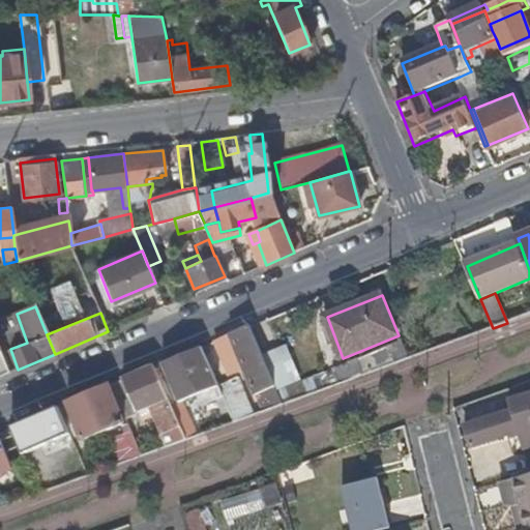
[(251,327),(232,335),(264,413),(284,406),(277,390),(263,355),(251,327)]
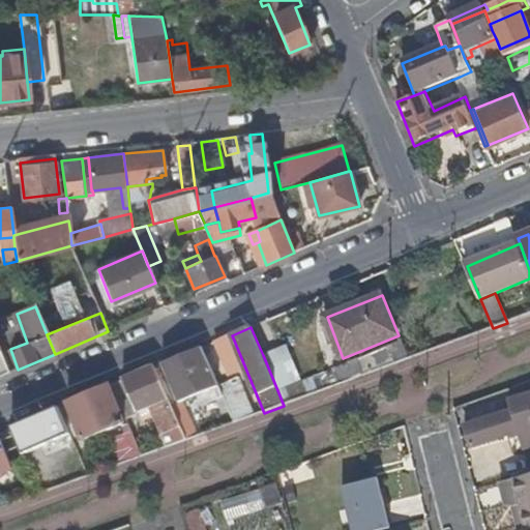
[(263,355),(277,390),(301,381),(287,345),(263,355)]
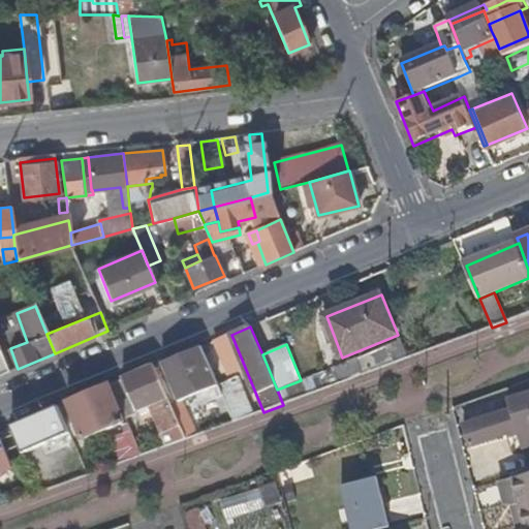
[(172,407),(186,440),(196,437),(183,403),(214,390),(224,414),(229,411),(219,386),(203,346),(163,363),(180,404),(172,407)]
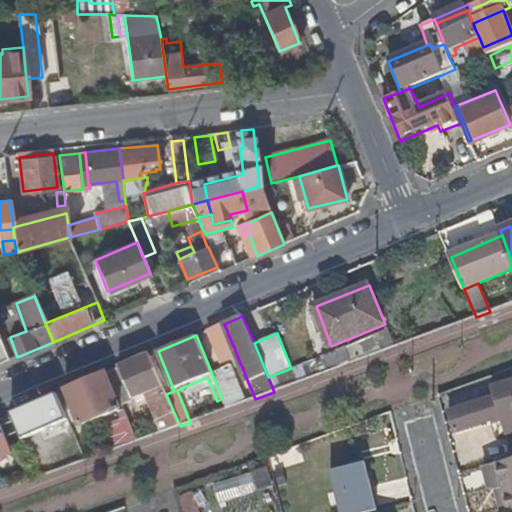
[(169,417),(174,428),(180,426),(166,394),(150,355),(121,367),(135,400),(148,395),(152,405),(158,421),(169,417)]
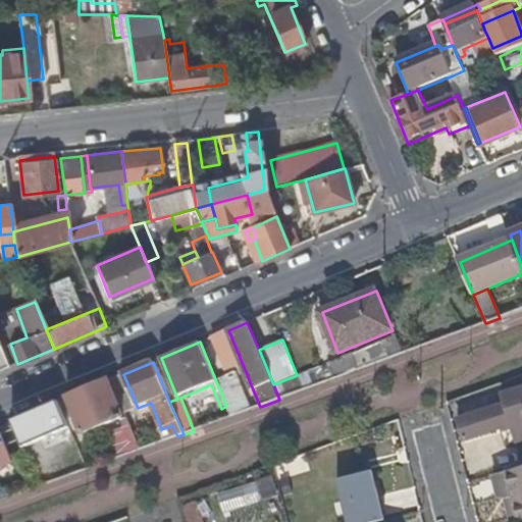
[(273,384),(279,400),(326,381),(320,367),(297,375),(273,384)]
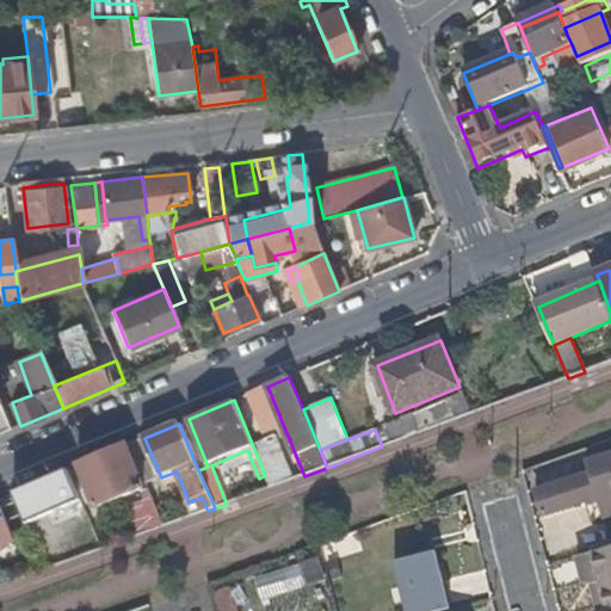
[(265,475),(271,488),(294,480),(276,438),(253,446),(265,475)]
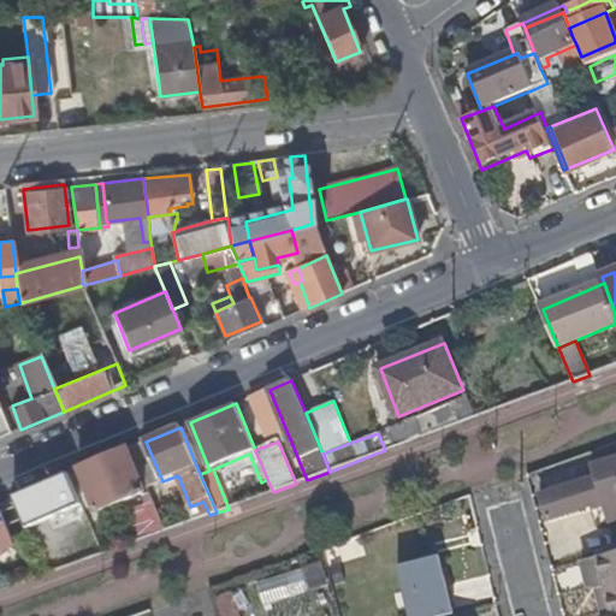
[(128,449),(80,469),(99,513),(146,493),(128,449)]
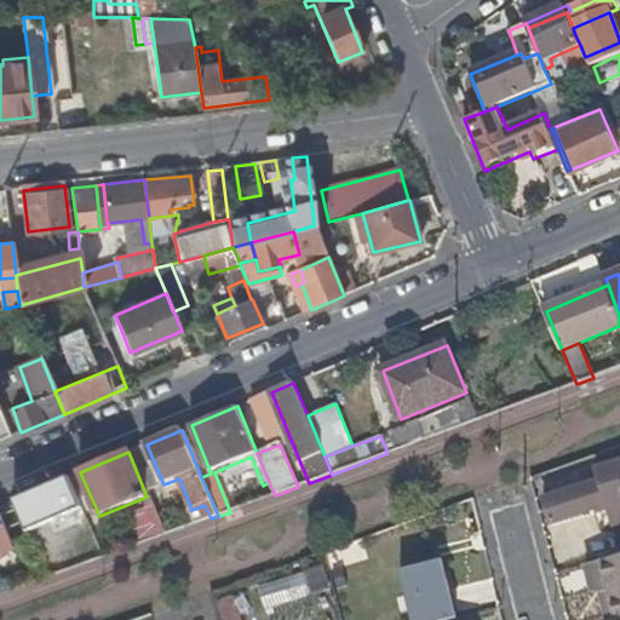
[(602,482),(546,498),(555,523),(610,506),(615,527),(619,524),(619,463),(598,470),(602,482)]
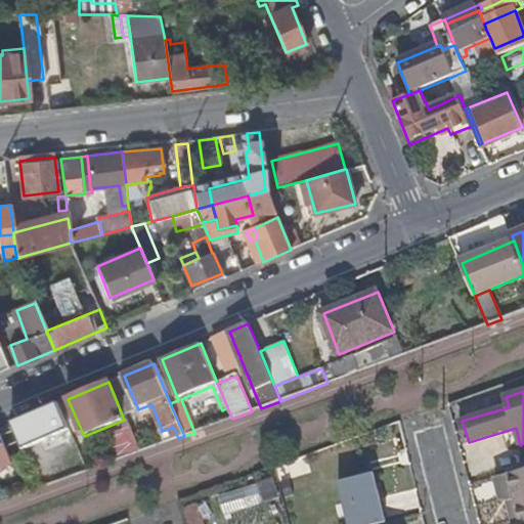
[(10,420),(23,449),(70,431),(58,401),(10,420)]
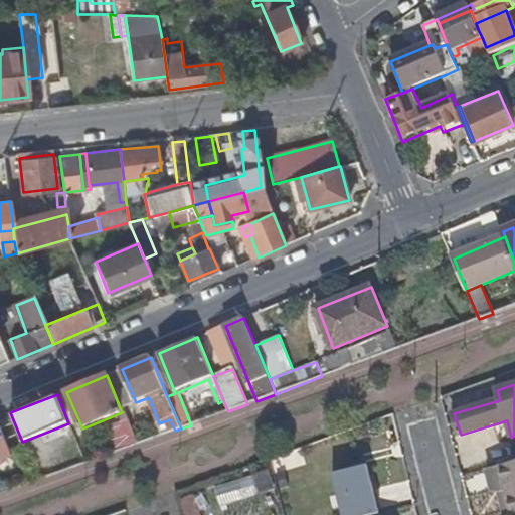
[(149,397),(136,402),(140,412),(153,407),(149,397)]
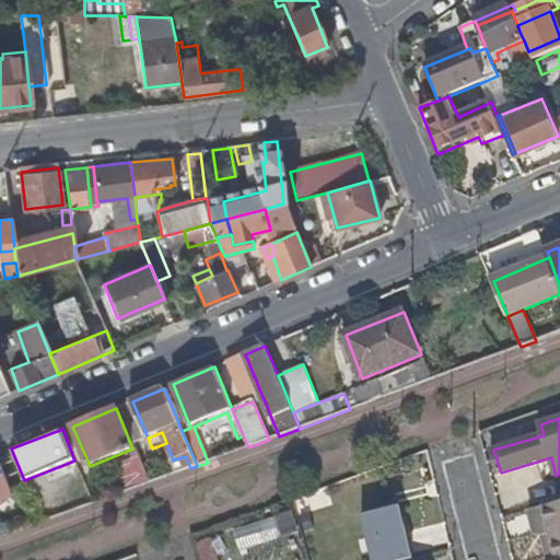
[(140,458),(151,483),(165,478),(154,452),(140,458)]
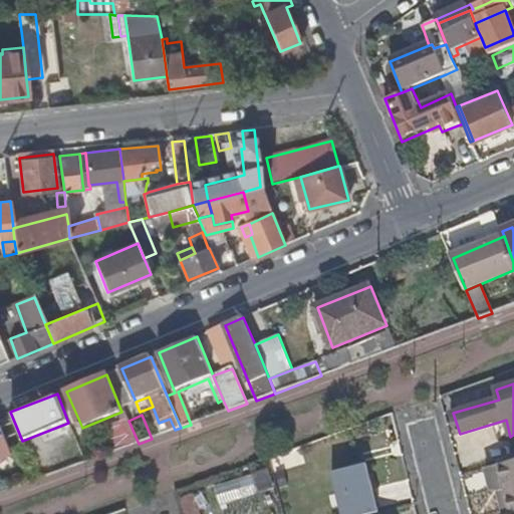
[(110,427),(119,451),(139,444),(129,421),(110,427)]
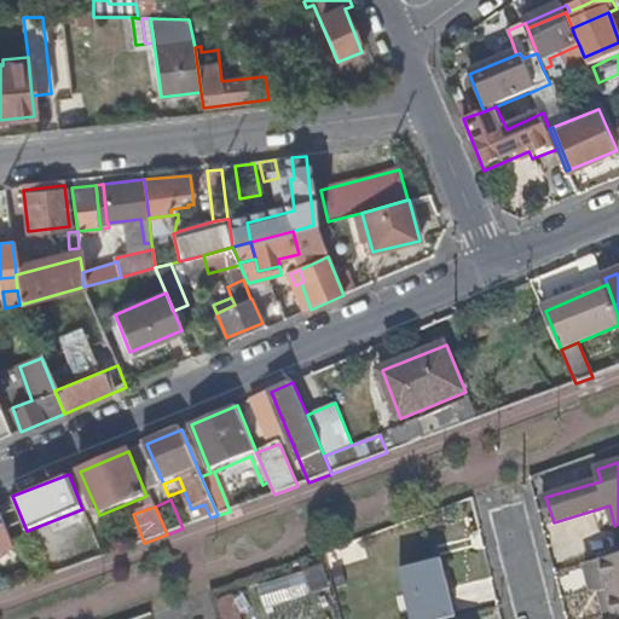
[(0,570),(23,561),(3,514),(0,515),(0,570)]
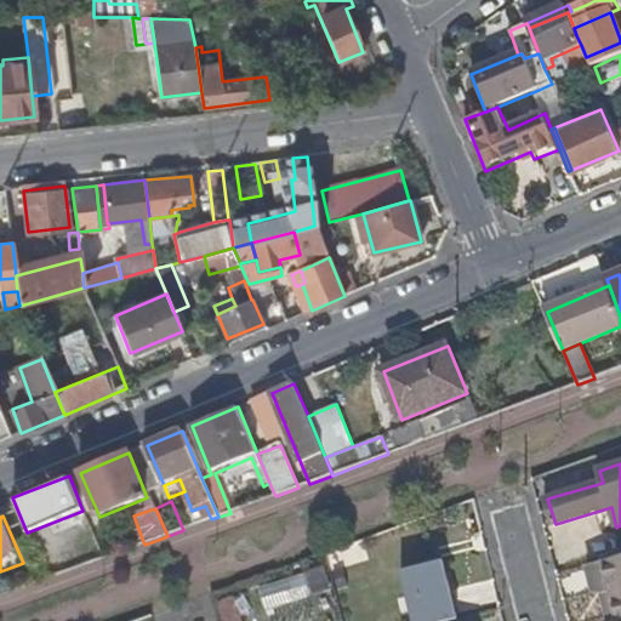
[(84,560),(102,553),(90,523),(72,530),(84,560)]
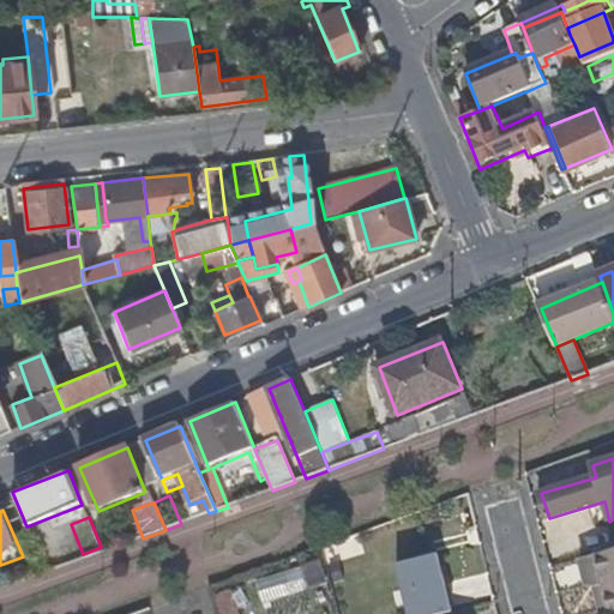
[(31,534),(44,569),(83,554),(71,524),(68,518),(31,534)]
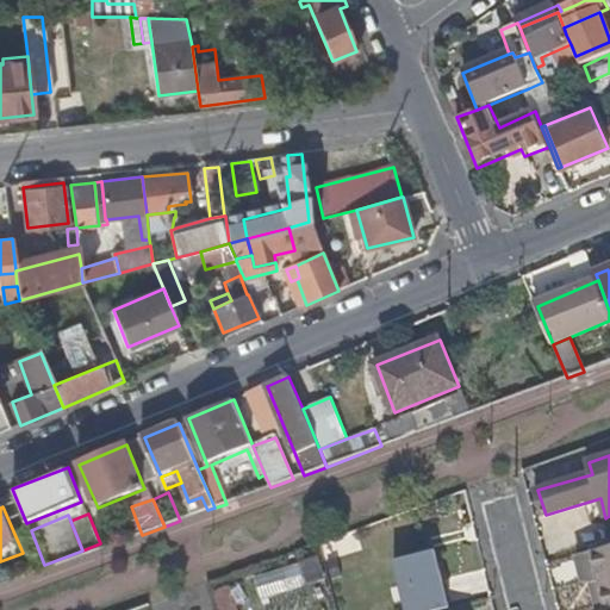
[(609,609),(609,548),(595,553),(609,609)]
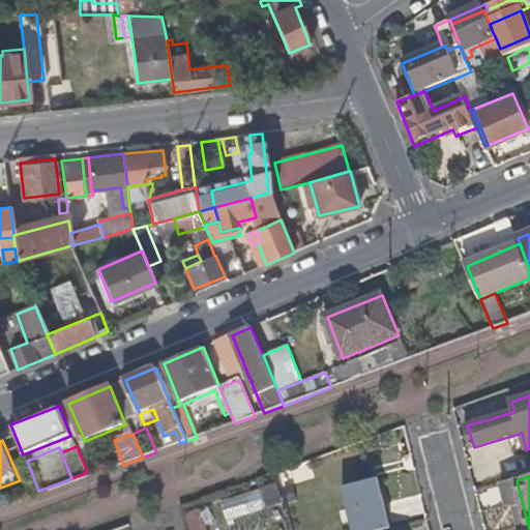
[(387,529),(391,529),(379,479),(344,488),(354,529),(387,529)]
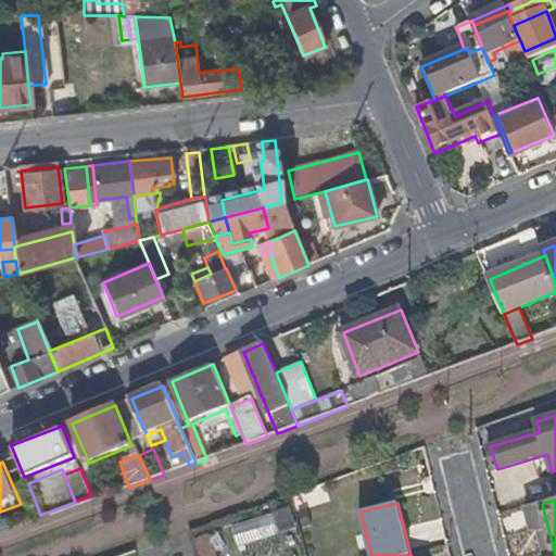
[(294,505),(234,528),(241,550),(302,527),(294,505)]
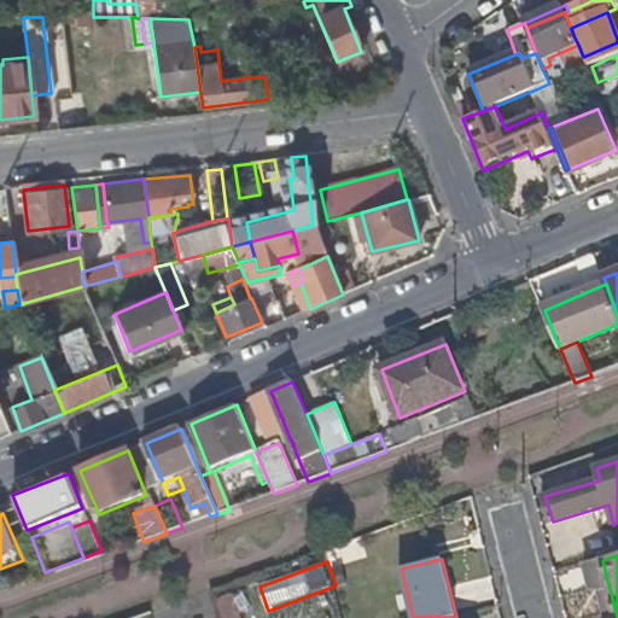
[(219,600),(223,617),(250,617),(242,593),(219,600)]
